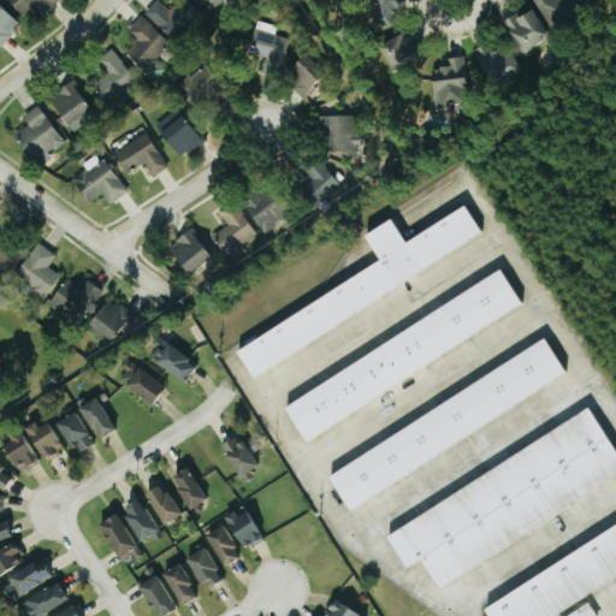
[(9,0),(23,16),(36,5),(45,15),(60,1),(58,0),(9,0)]
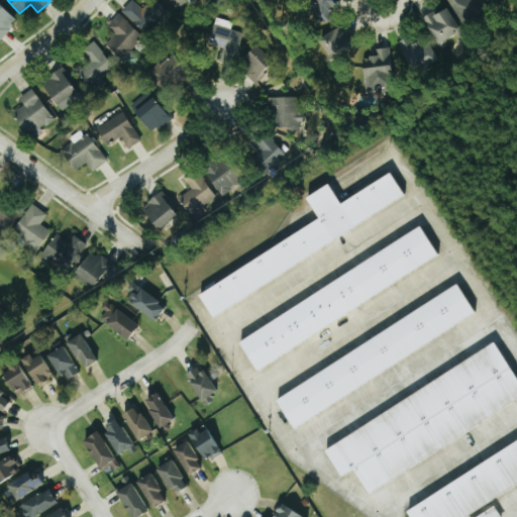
[(171,15),(157,0),(154,0),(143,10),(133,0),(122,10),(147,37),(171,15)]
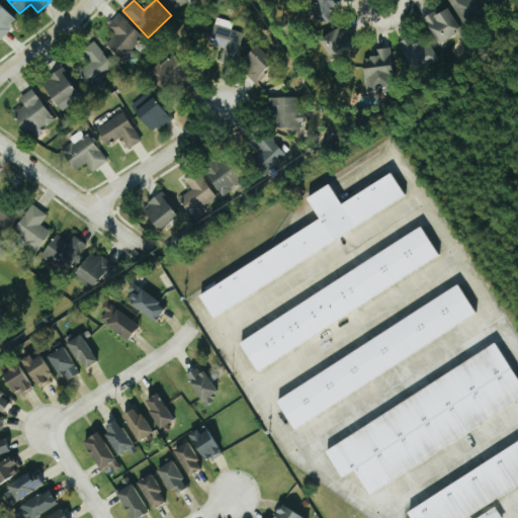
[(315,0),(315,23),(339,22),(337,0),(320,0),(315,0)]
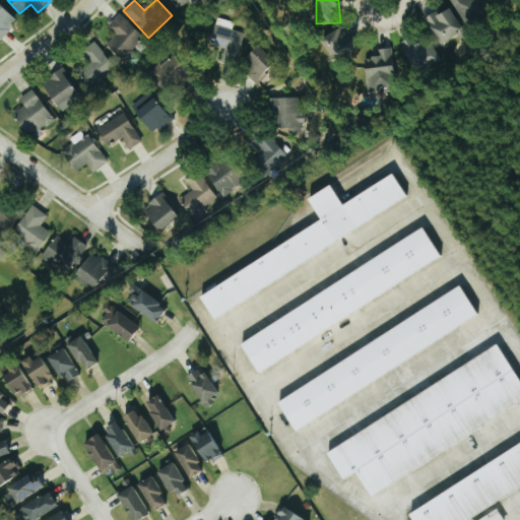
[(452,0),(467,27),(493,14),(485,0),(484,1),(483,0),(452,0)]
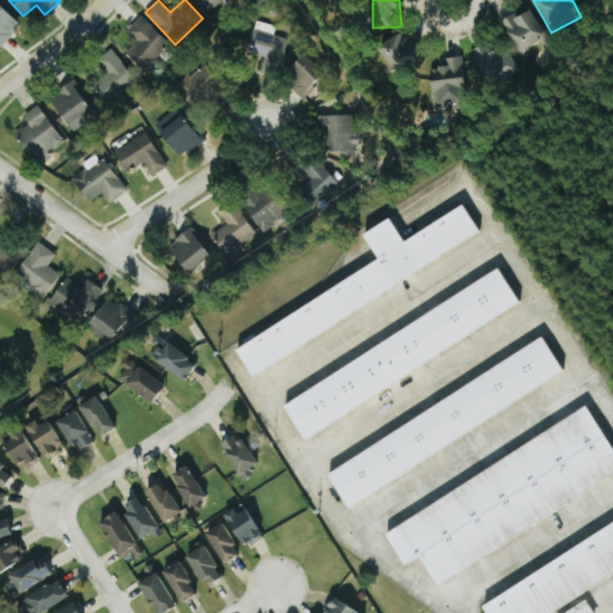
[(22,24),(0,4),(0,44),(1,46),(22,24)]
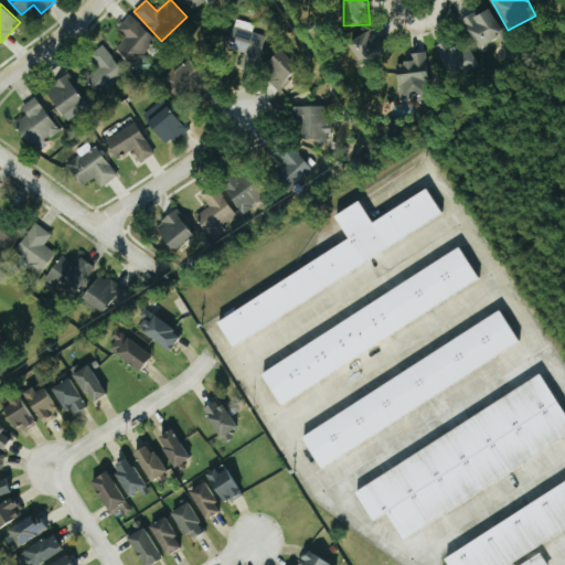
[(502,44),(509,41),(492,8),(478,16),(477,12),(464,19),(480,49),(499,39),(502,44)]
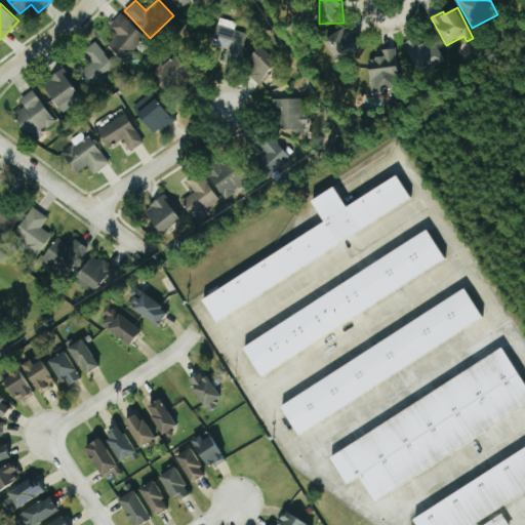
[(146,37),(122,15),(104,35),(128,56),(146,37)]
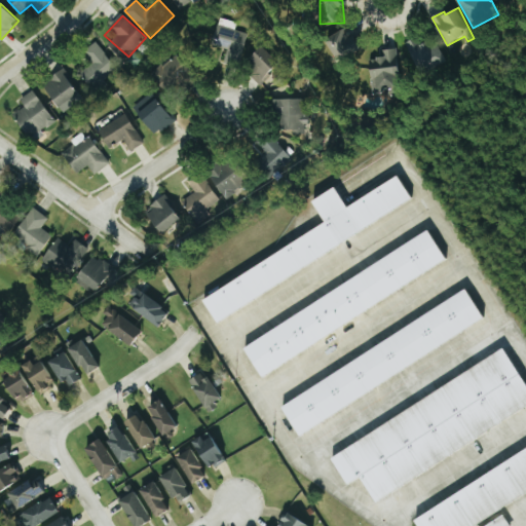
[(238,23),(220,17),(213,44),(228,48),(225,64),(239,67),(248,33),(236,30),(238,23)]
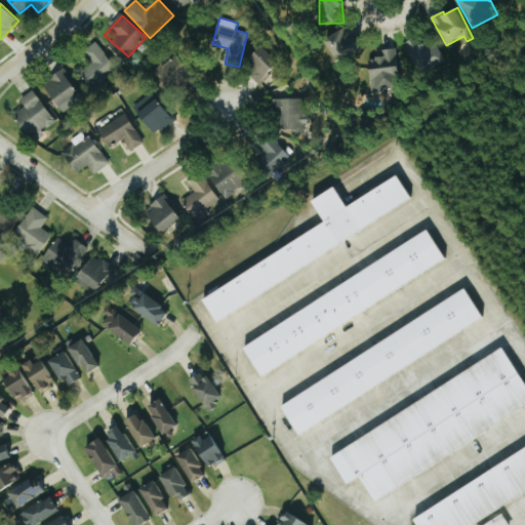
[(360,49),(352,27),(325,37),(334,59),(360,49)]
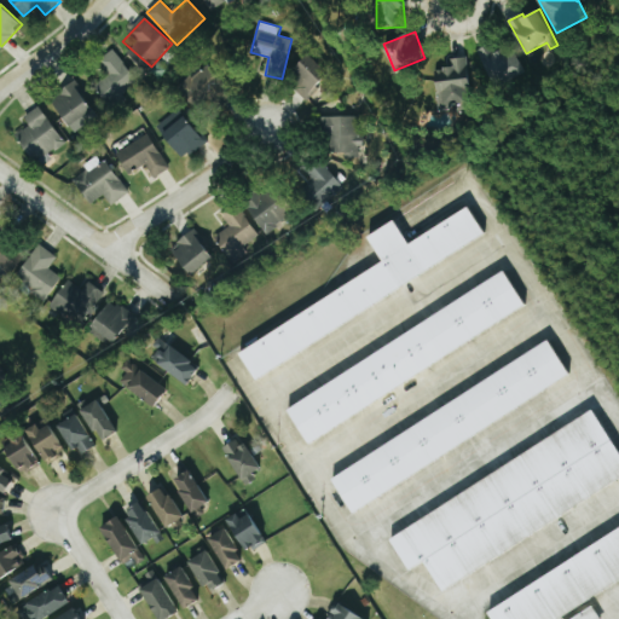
[(496,52),(492,44),(479,50),(496,87),(526,73),(513,45),(496,52)]
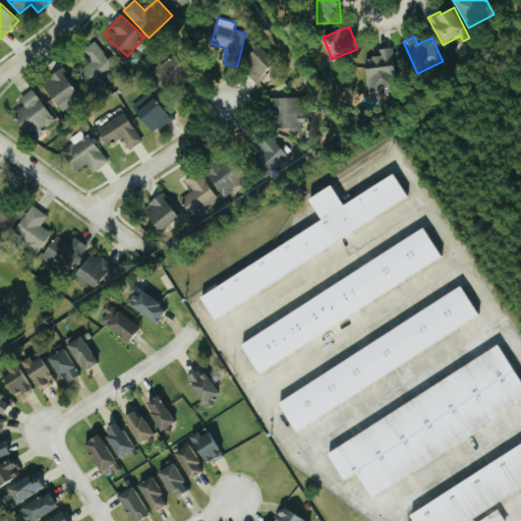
[(80,72),(91,85),(115,67),(96,42),(84,51),(94,62),(80,72)]
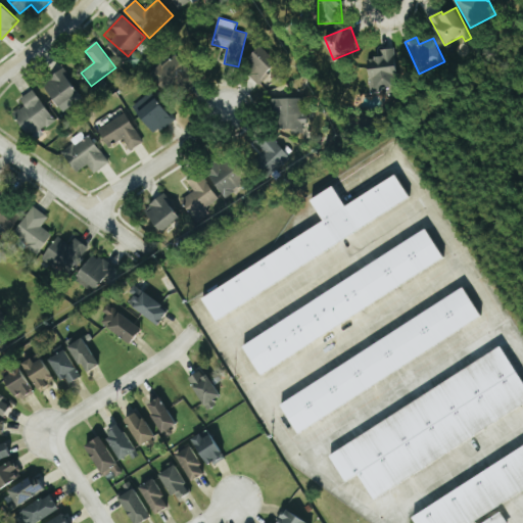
[(257,84),(279,63),(263,46),(241,66),(257,84)]
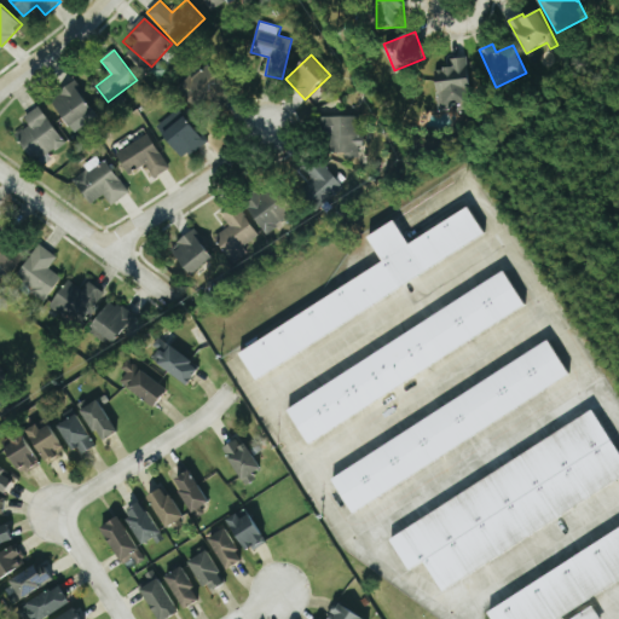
[(437,69),(439,113),(472,111),(468,58),(451,58),(452,68),(437,69)]
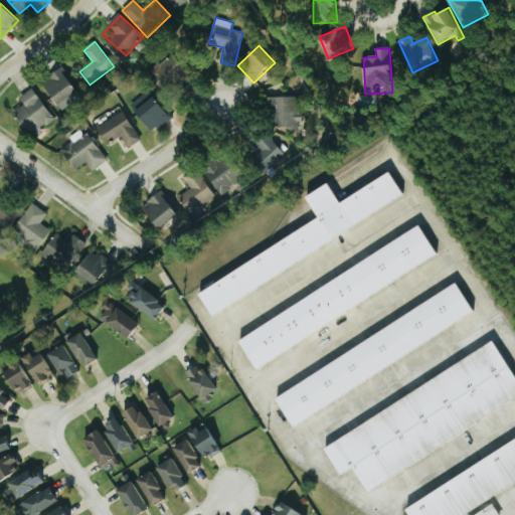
[(161,88),(187,70),(175,53),(150,70),(161,88)]
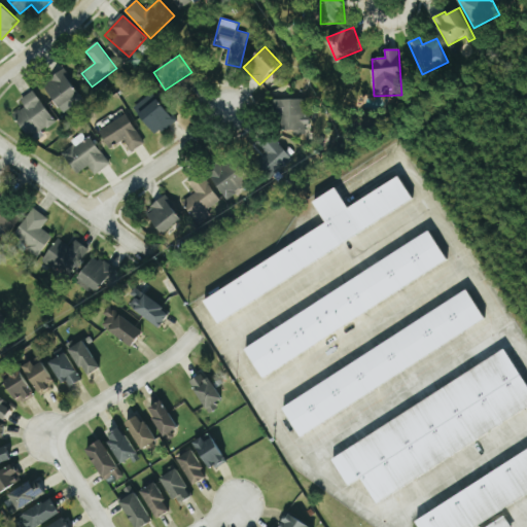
[(59,107),(79,94),(63,70),(42,83),(59,107)]
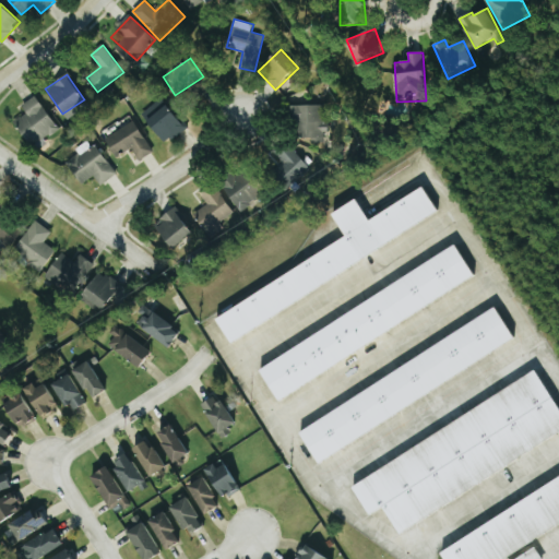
[(27,114),(14,121),(33,151),(47,142),(46,139),(59,131),(37,96),(22,105),(27,114)]
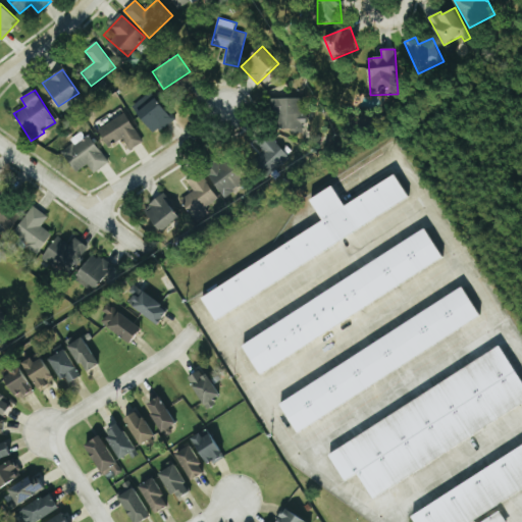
[(174,120),(152,91),(133,106),(155,135),(174,120)]
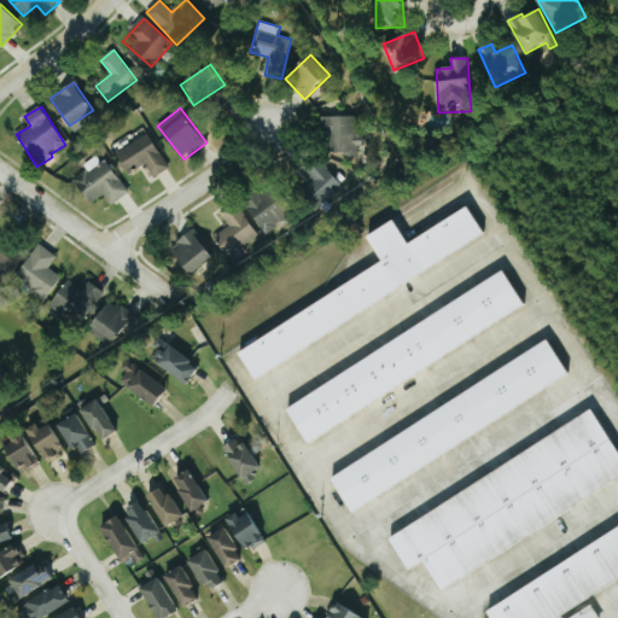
[(326,116),(325,155),(359,155),(359,145),(361,145),(361,117),(326,116)]
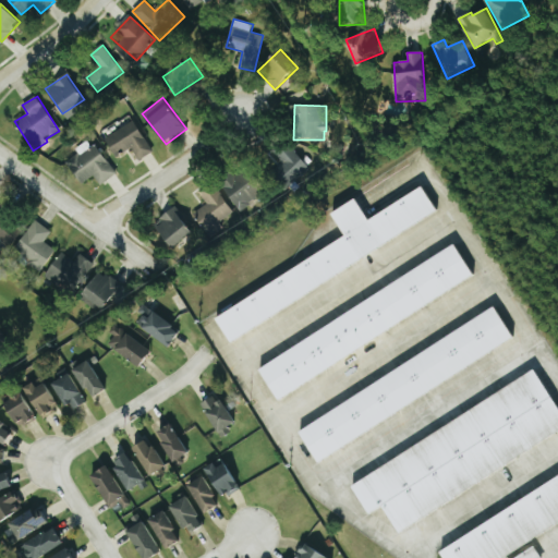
[(105,138),(116,157),(132,147),(140,160),(153,153),(134,121),(105,138)]
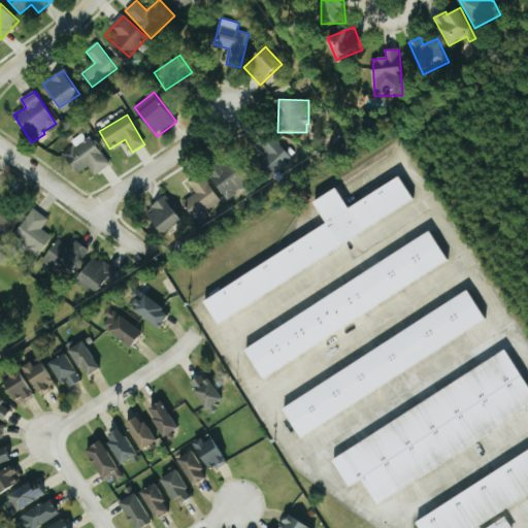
[(259,143),(267,154),(257,162),(271,178),(293,160),(271,133),(259,143)]
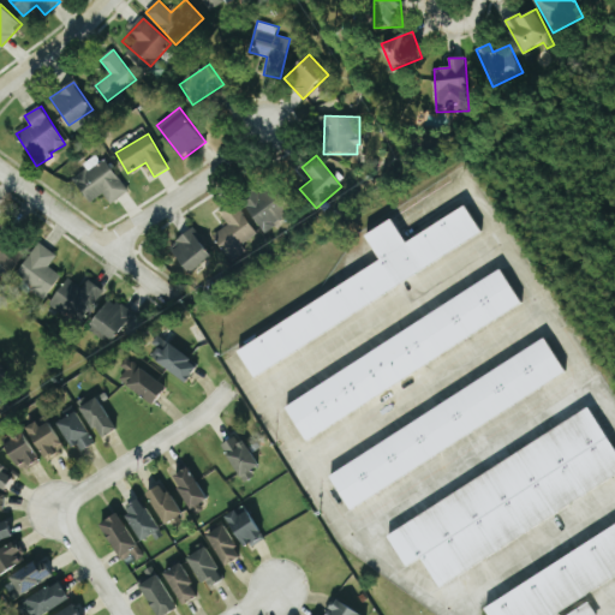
[(107,159),(100,163),(96,156),(82,165),(93,183),(82,190),(90,203),(105,193),(111,203),(127,192),(107,159)]
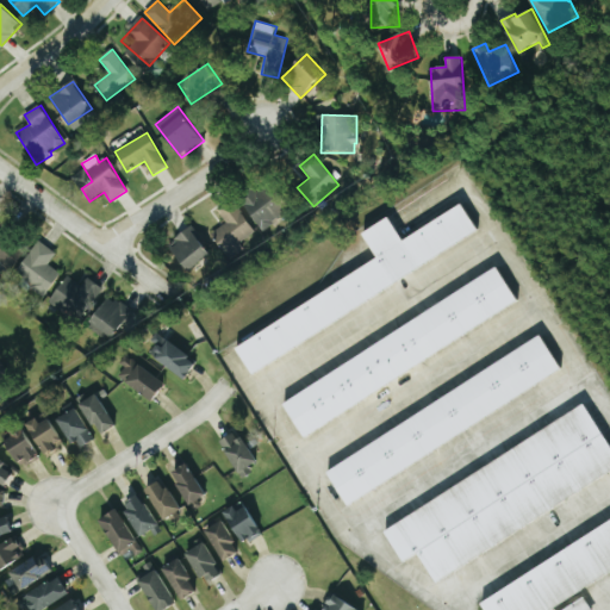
[(265,230),(290,209),(266,181),(241,204),(265,230)]
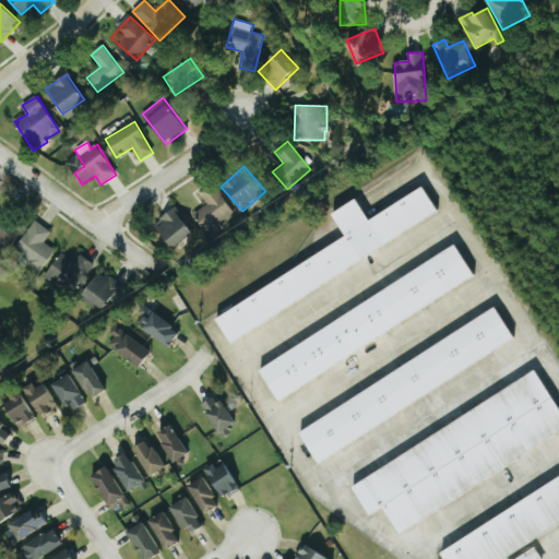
[(200,192),(209,204),(194,214),(211,237),(224,228),(221,223),(235,213),(214,183),(200,192)]
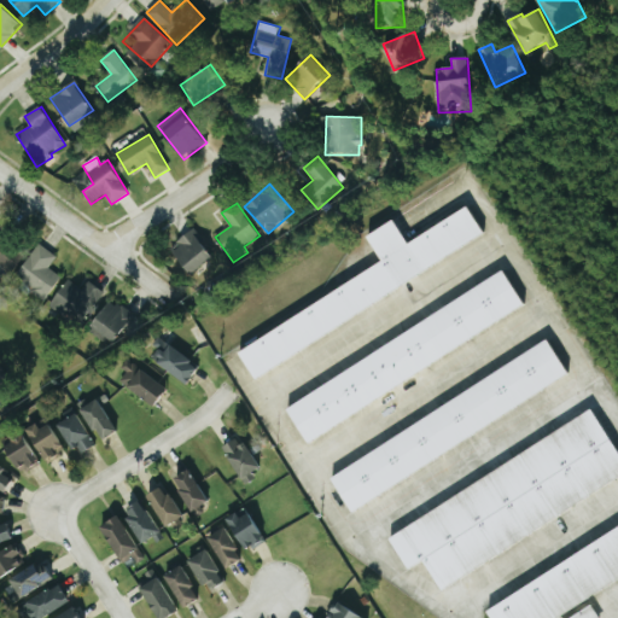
[(238,348),(251,373),(488,240),(470,208),(408,243),(396,220),(368,235),(385,266),(238,348)]
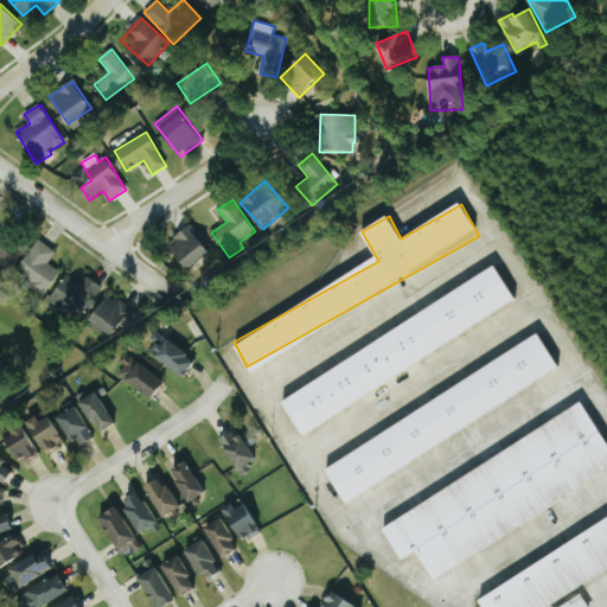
[(0,267),(7,273),(25,250),(10,238),(16,230),(2,219),(0,222),(0,267)]
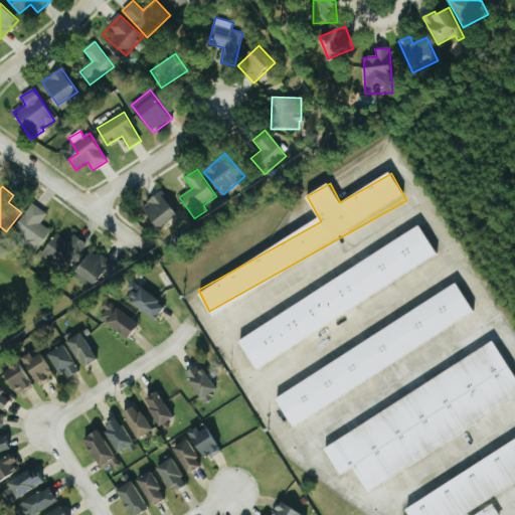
[(160,229),(178,214),(161,192),(142,207),(160,229)]
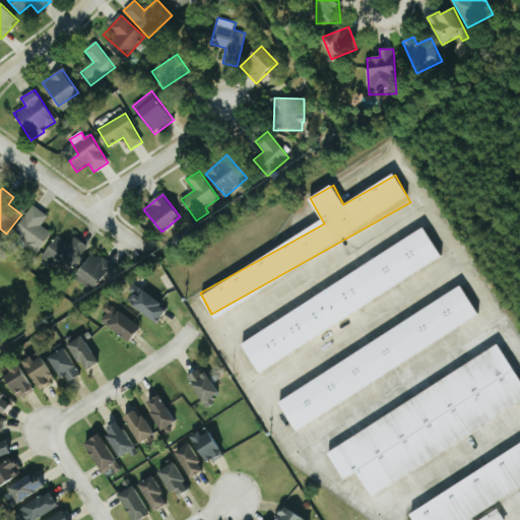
[(49,215),(33,205),(13,236),(40,252),(52,233),(42,226),(49,215)]
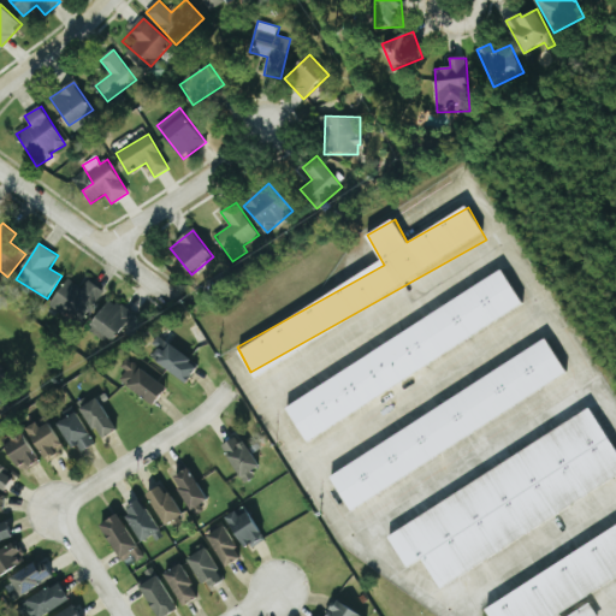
[(284,402),(303,437),(527,311),(507,276),(284,402)]
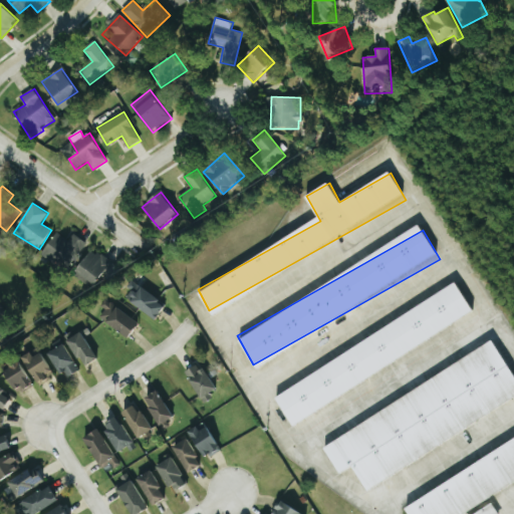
[(68,238),(57,231),(41,255),(66,272),(86,242),(72,233),(68,238)]
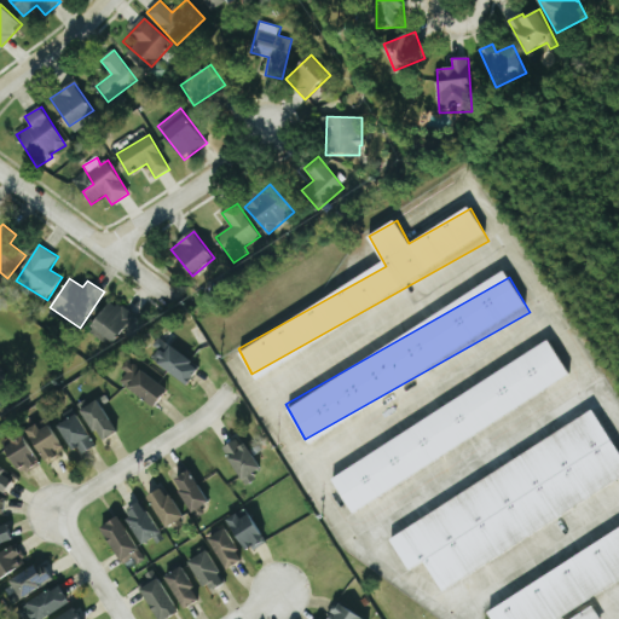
[(91,331),(113,346),(125,329),(133,334),(142,320),(111,300),(91,331)]
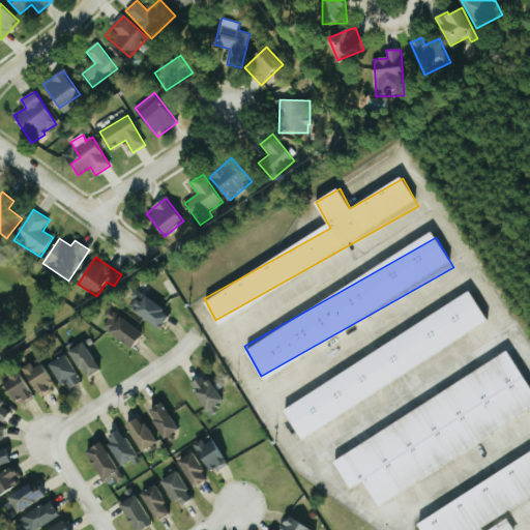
[(162,329),(172,313),(138,292),(127,308),(162,329)]
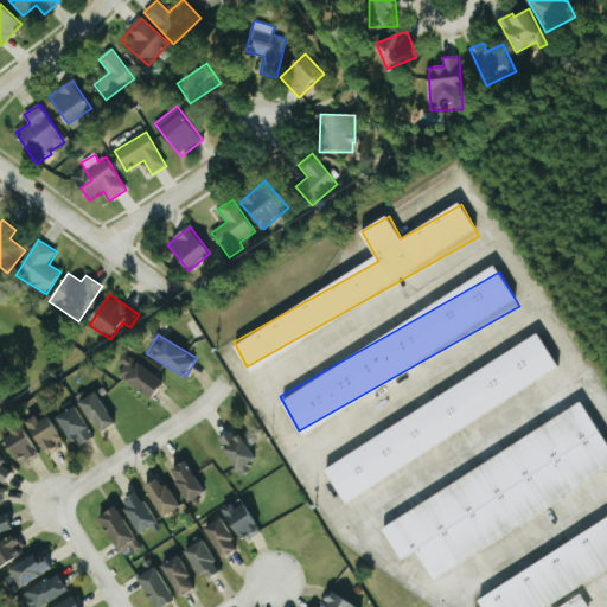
[(324,467),(344,500),(562,371),(541,337),(324,467)]
